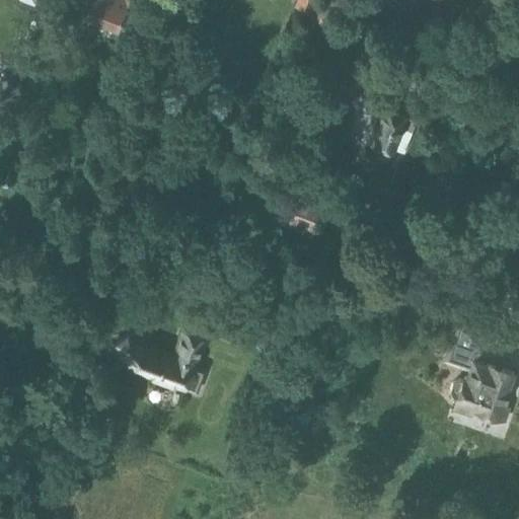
[(64,0),(57,21),(75,28),(82,11),(117,25),(126,0),(135,0),(139,2),(139,0),(64,0)]
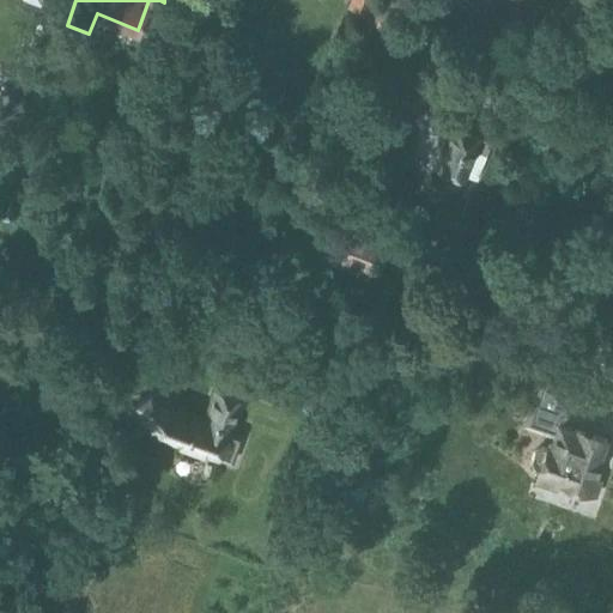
[(380,0),(372,20),(372,22),(392,29),(401,0),(380,0)]
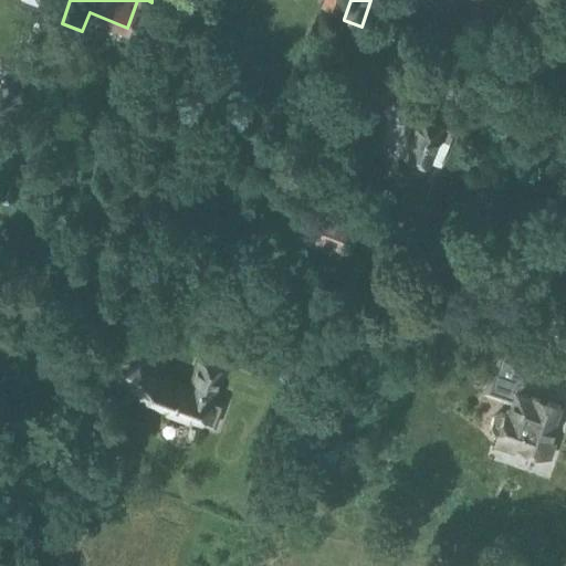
[(446,126),(419,116),(405,154),(432,164),(436,155),(444,158),(450,143),(448,142),(452,129),(446,127),(446,126)]
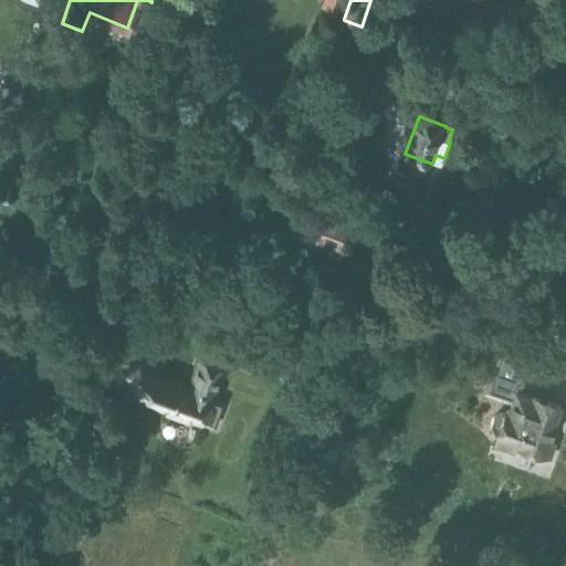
[(303,203),(292,232),(346,253),(358,224),(303,203)]
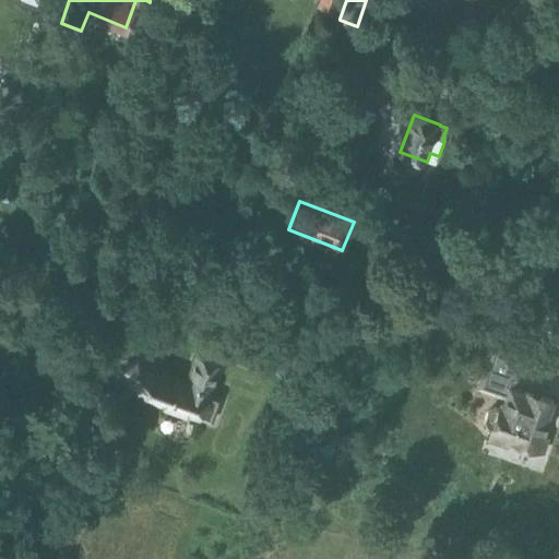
[(558,282),(550,281),(546,304),(558,306),(558,282)]
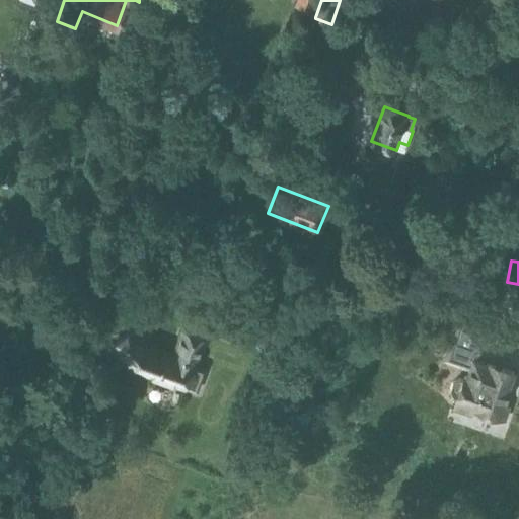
[(460,312),(445,359),(469,367),(466,376),(464,375),(463,379),(459,378),(453,382),(450,389),(454,396),(457,397),(456,403),(504,420),(507,411),(511,398),(505,396),(514,371),(473,358),(475,352),(478,351),(489,322),(460,312)]
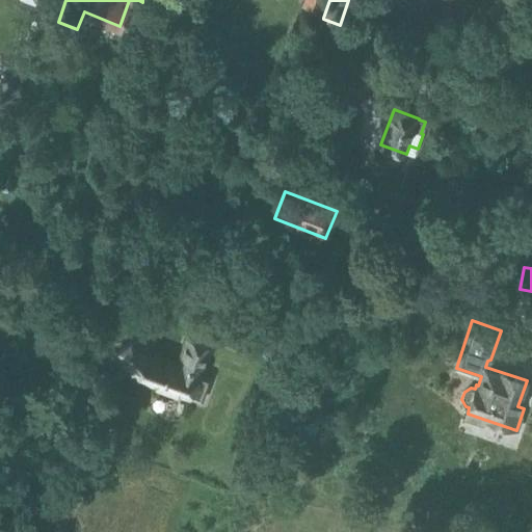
[(179,365),(148,353),(134,335),(113,351),(132,375),(190,396),(208,346),(189,339),(179,365)]
